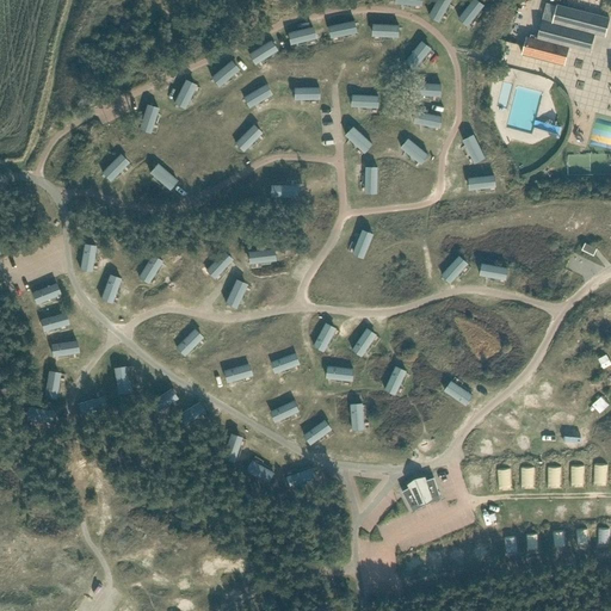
[(452,4),(445,0),(439,0),(429,20),(439,26),(452,4)]
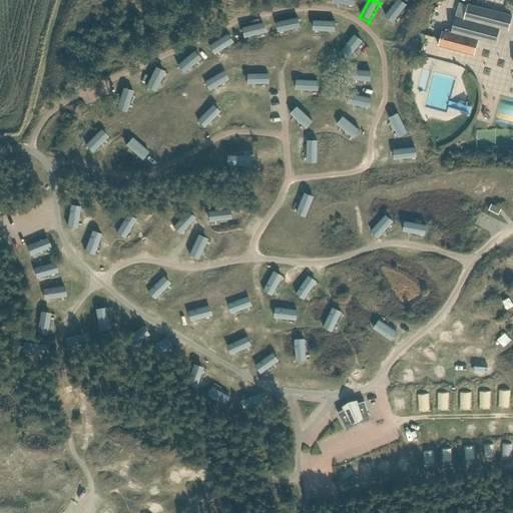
[(406,8),(399,2),(385,18),(393,24),(406,8)]
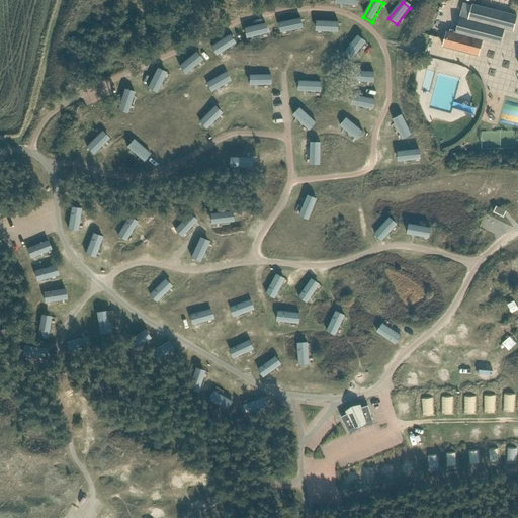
[(463,3),(459,18),(459,19),(468,21),(472,5),(464,3),(463,3)]
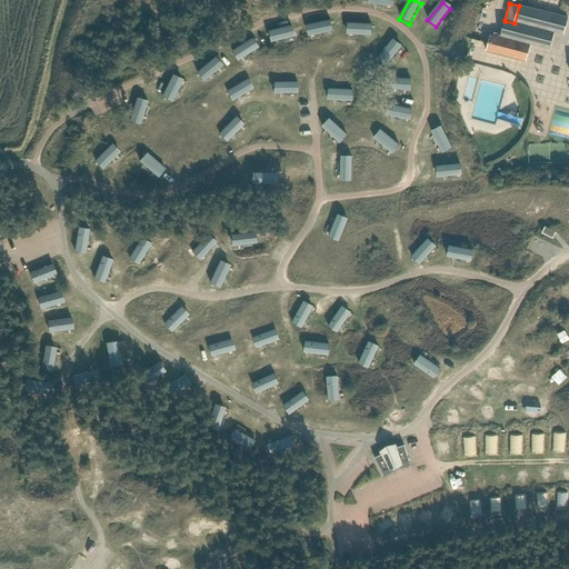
[(490,36),(486,51),(526,62),(530,45),(549,49),(553,32),(563,35),(568,18),(519,6),(515,23),(505,21),(505,20),(500,37),(500,38),(490,36)]
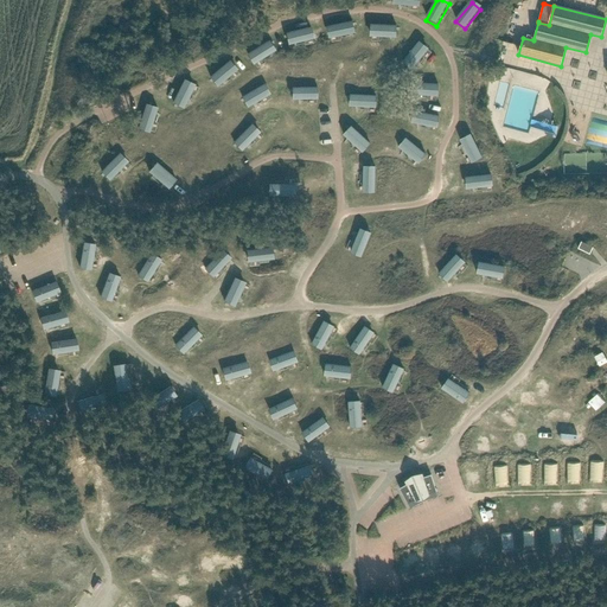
[(327,29),(330,40),(355,36),(352,25),(327,29)]
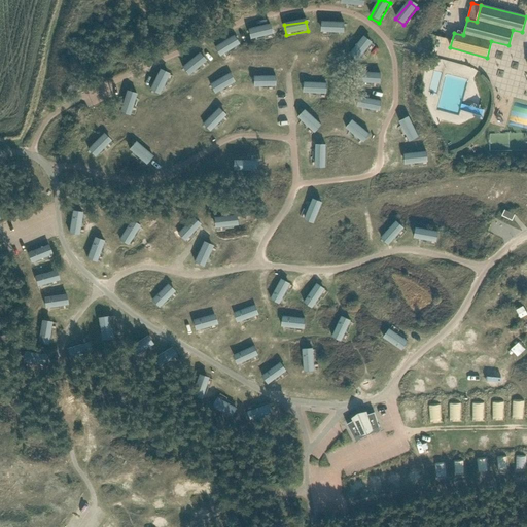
[(322,24),(321,34),(344,35),(344,25),(322,24)]
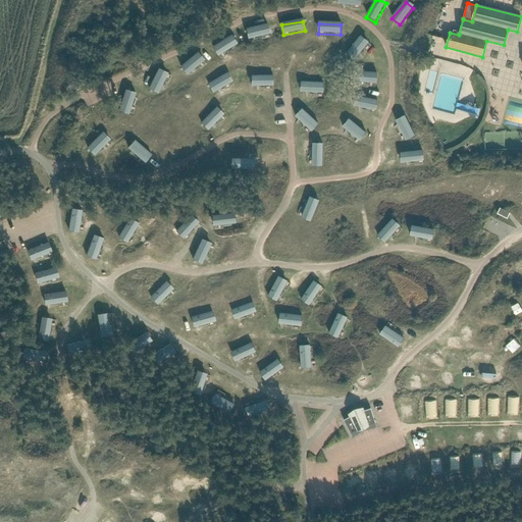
[(246,31),(248,41),(269,36),(267,25),(246,31)]
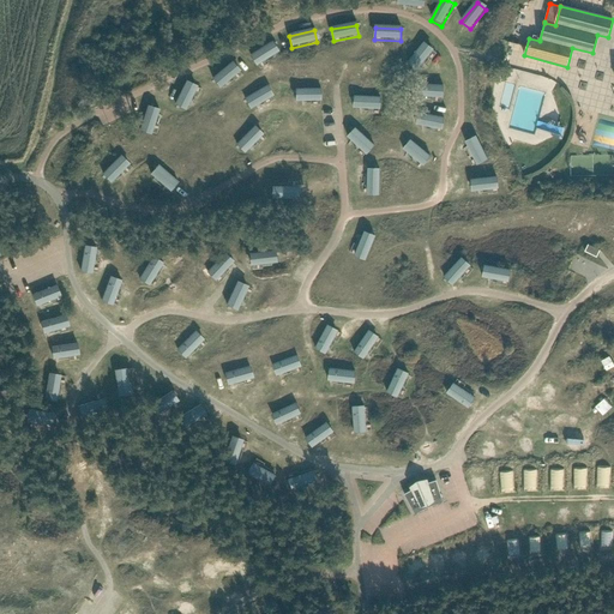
[(250,58),(256,67),(278,54),(272,44),(250,58)]
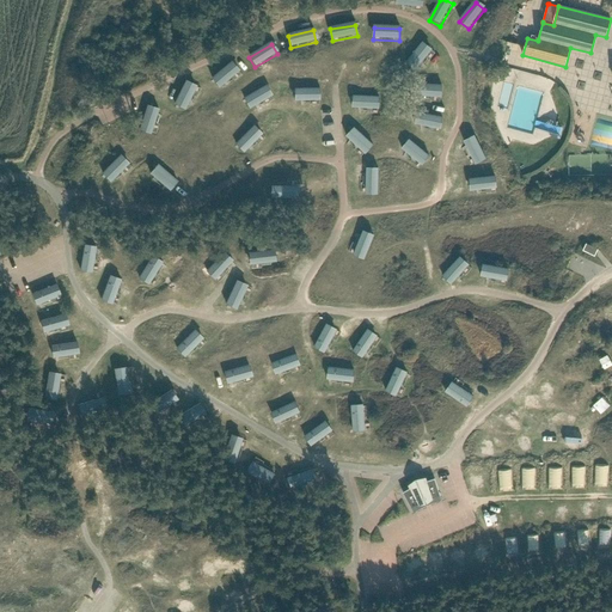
[(415,72),(432,51),(423,44),(407,65),(415,72)]
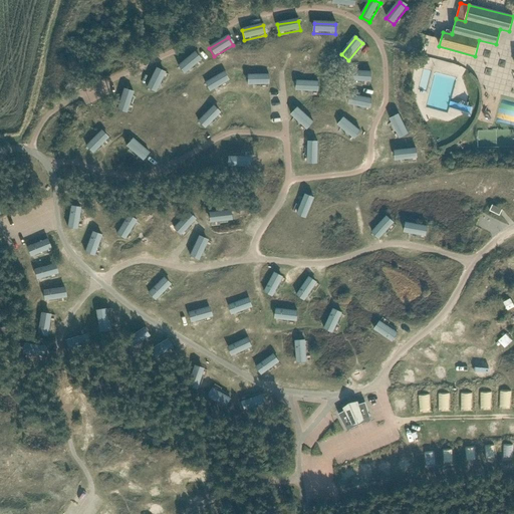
[(194,54),(178,68),(184,75),(199,61),(194,54)]
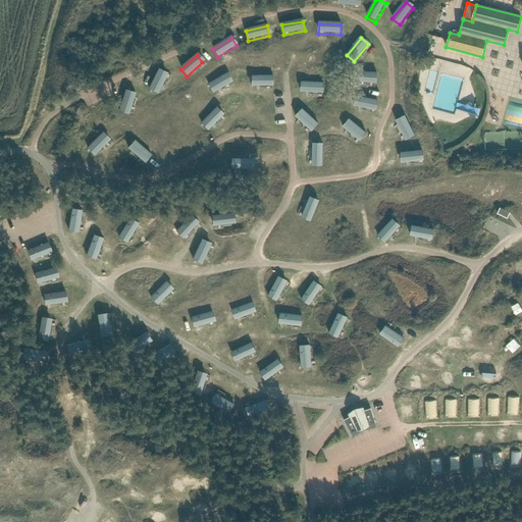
[(158,71),(149,93),(158,97),(168,75),(158,71)]
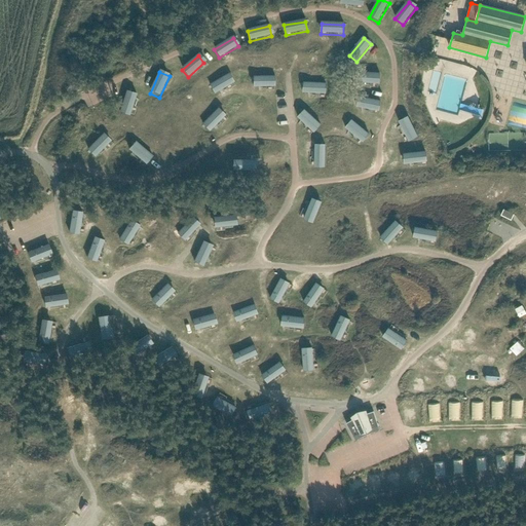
[(379,76),(358,74),(357,84),(379,85),(379,76)]
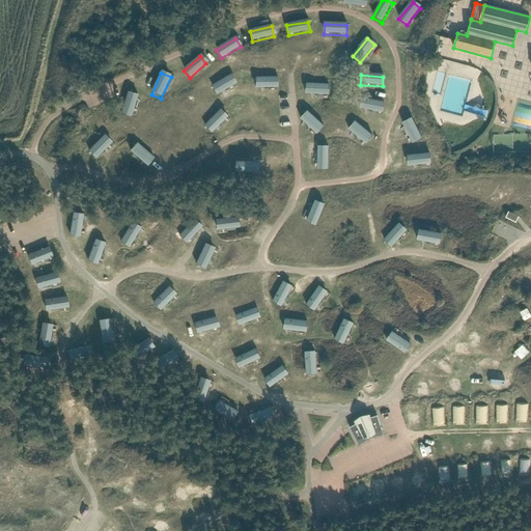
[(230,76),(212,88),(217,96),(235,84),(230,76)]
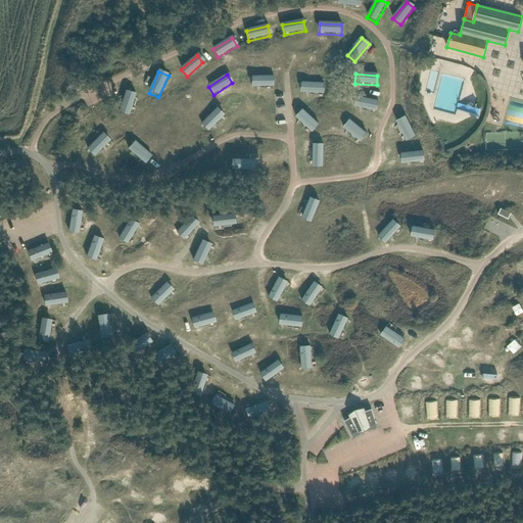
[(252,78),(252,87),(274,87),(274,78),(252,78)]
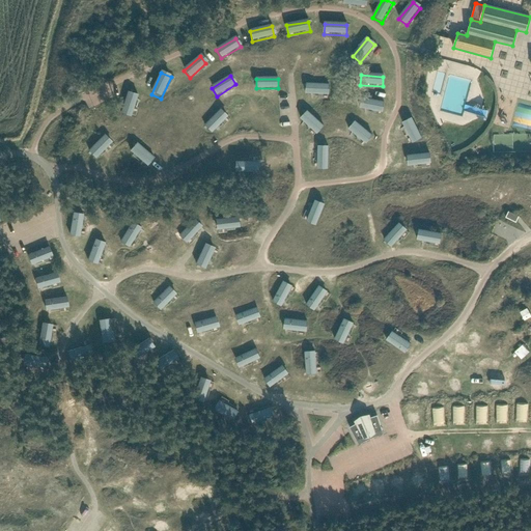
[(328,96),(329,86),(306,85),(306,95),(328,96)]
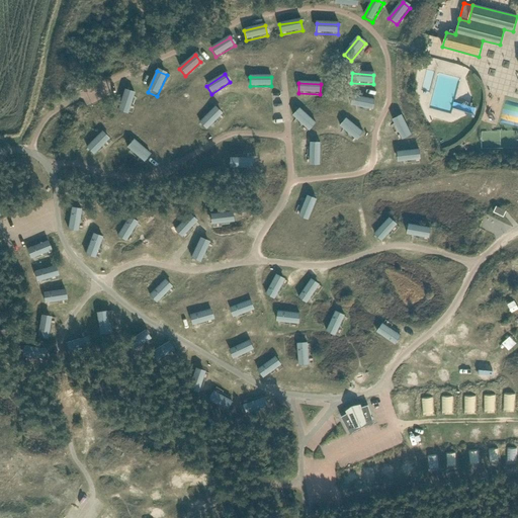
[(117,113),(127,116),(134,95),(124,92),(117,113)]
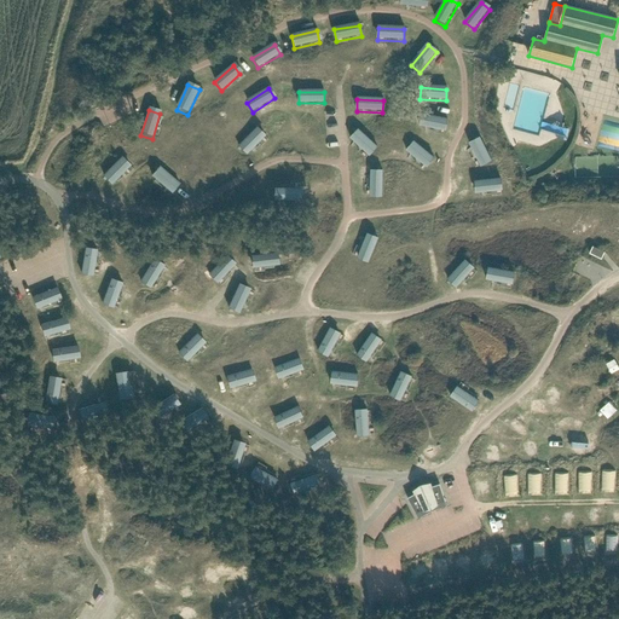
[(447,121),(421,116),(420,127),(446,132),(447,121)]
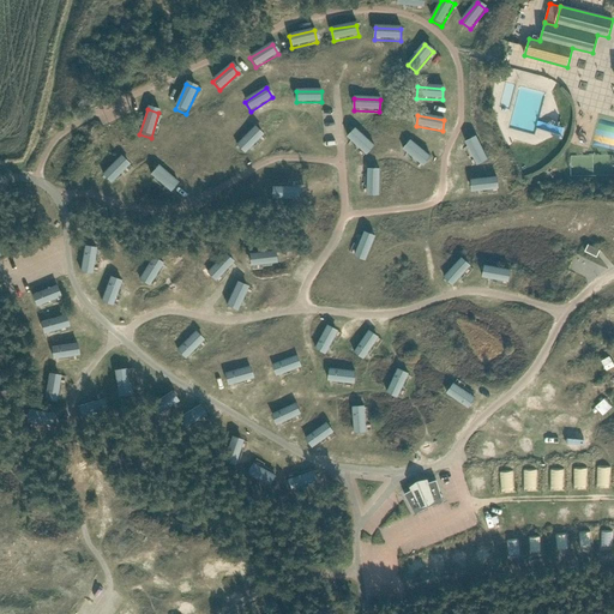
[(253,128),(236,148),(245,156),(262,137),(253,128)]
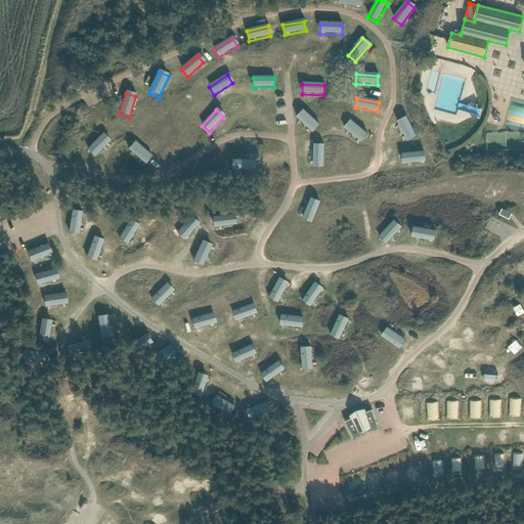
[(313,134),(320,126),(303,112),(296,119),(313,134)]
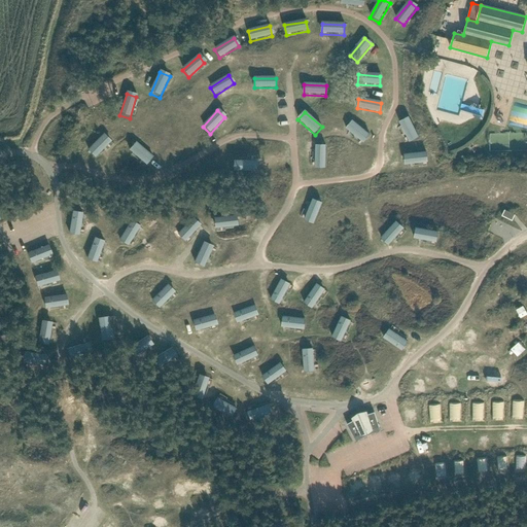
[(409,119),(399,125),(410,143),(418,139),(409,119)]
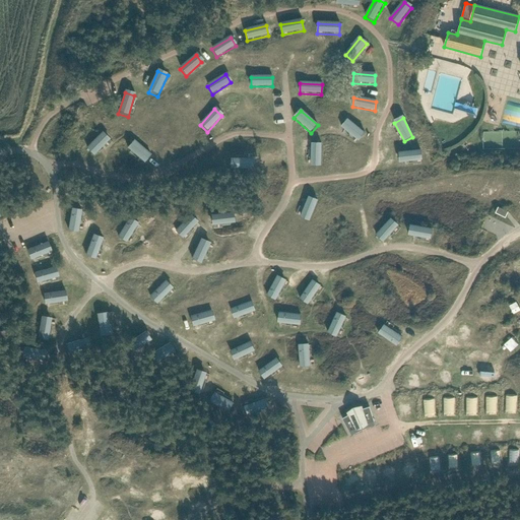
[(347,122),(341,129),(358,143),(364,136),(347,122)]
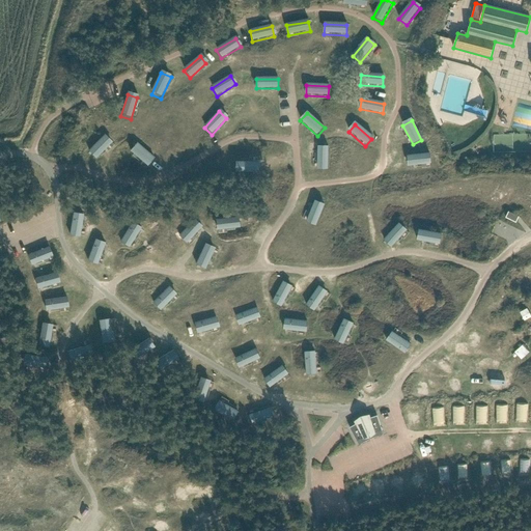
[(94,159),(111,144),(105,138),(88,152),(94,159)]
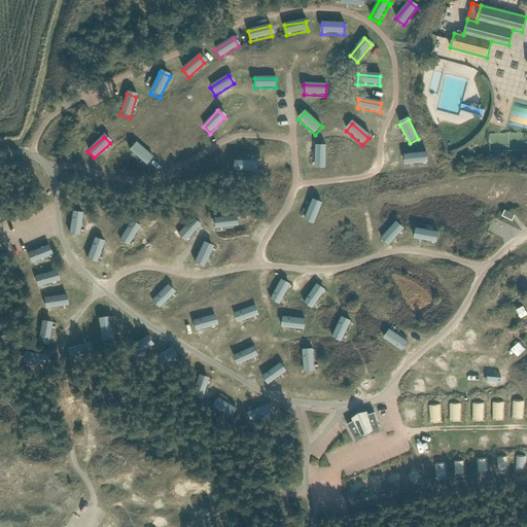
[(136,144),(130,151),(145,166),(151,159),(136,144)]
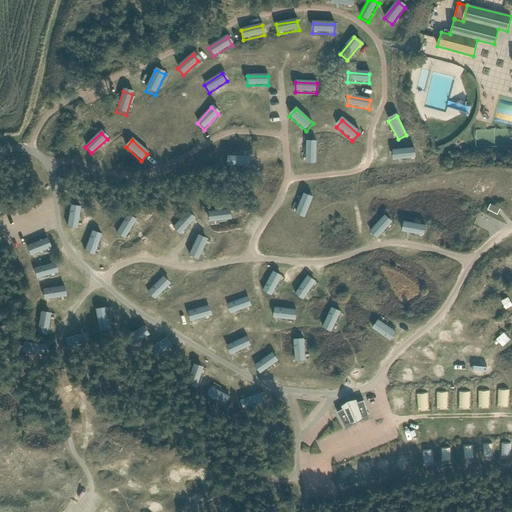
[(315,164),(316,142),(307,142),(306,163),(315,164)]
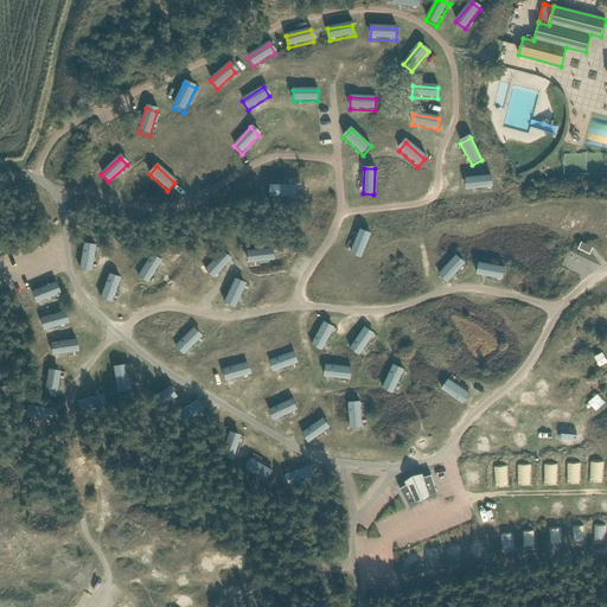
[(467,179),(467,190),(493,189),(492,177),(467,179)]
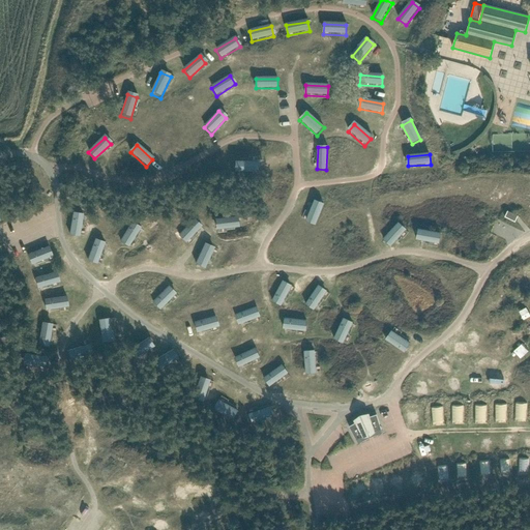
[(315,227),(324,204),(315,201),(306,223),(315,227)]
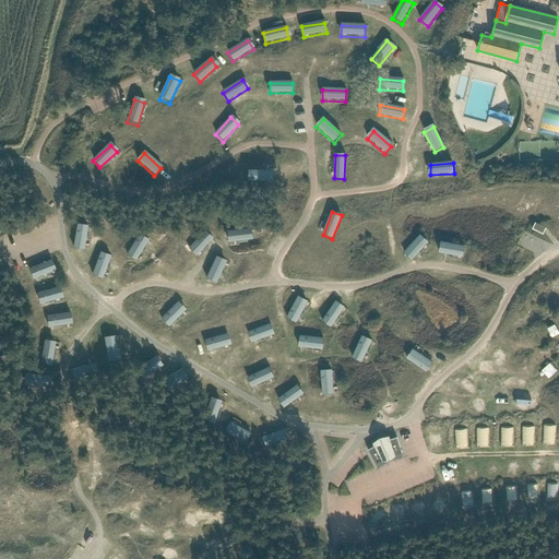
[(536,223),(533,228),(544,233),(546,228),(536,223)]
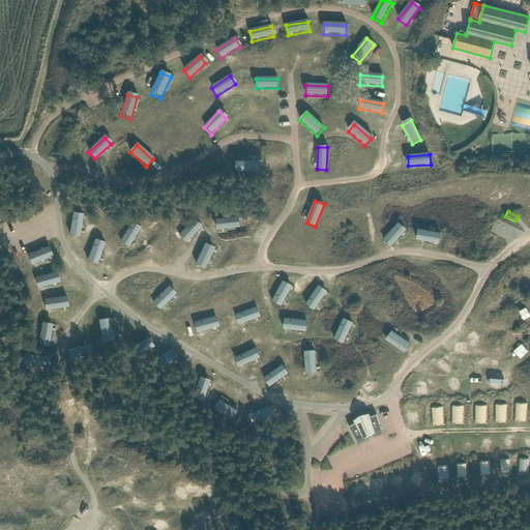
[(83,215),(72,213),(68,236),(79,238),(83,215)]
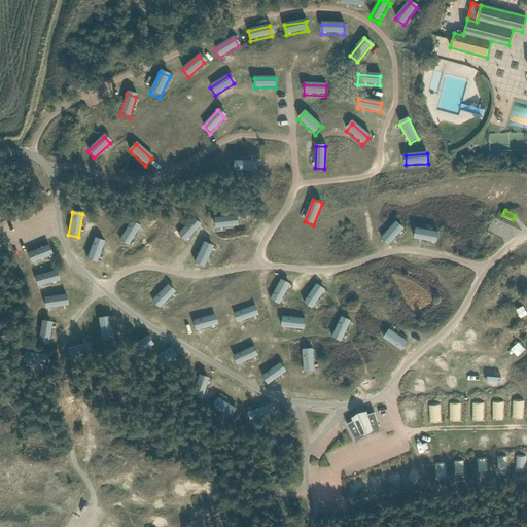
[(192,217),(177,234),(186,242),(202,225),(192,217)]
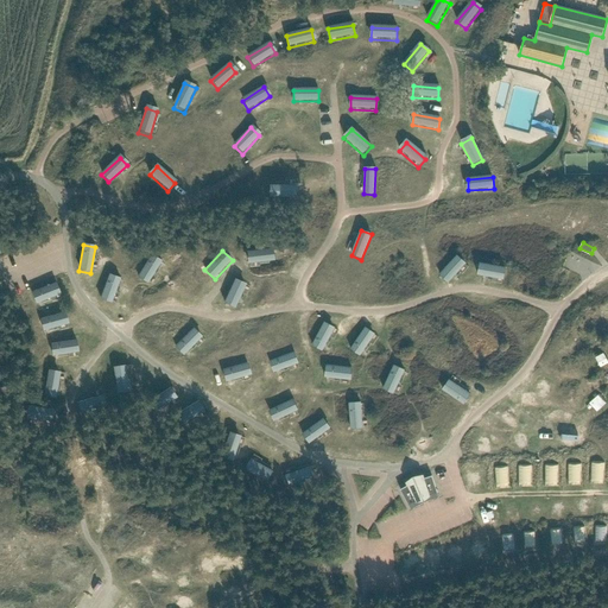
[(247,252),(247,264),(273,263),(273,251),(247,252)]
